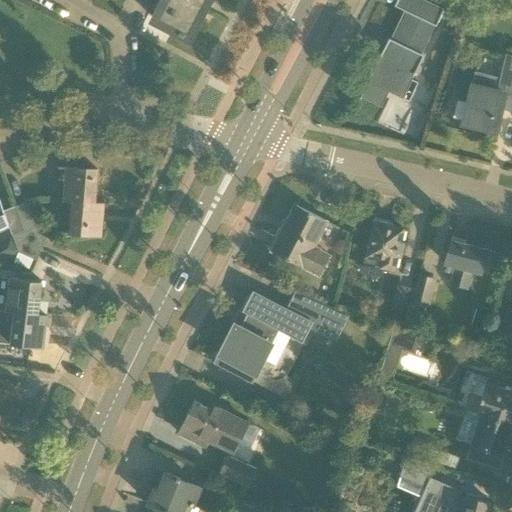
[(199,0),(156,0),(156,1),(155,0),(148,14),(189,36),(198,20),(195,19),(201,8),(203,9),(206,3),(199,0)]
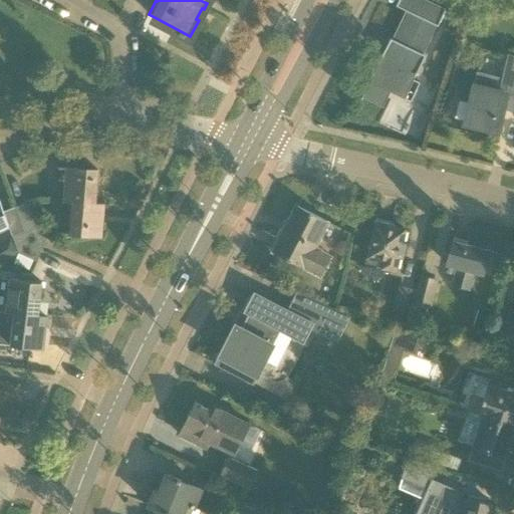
[(400,0),(397,6),(408,11),(394,40),(392,38),(382,55),(361,99),(362,99),(372,78),(406,94),(404,98),(411,102),(412,100),(406,98),(417,74),(427,56),(422,53),(435,25),(439,27),(447,9),(445,9),(445,10),(423,0),(400,0)]
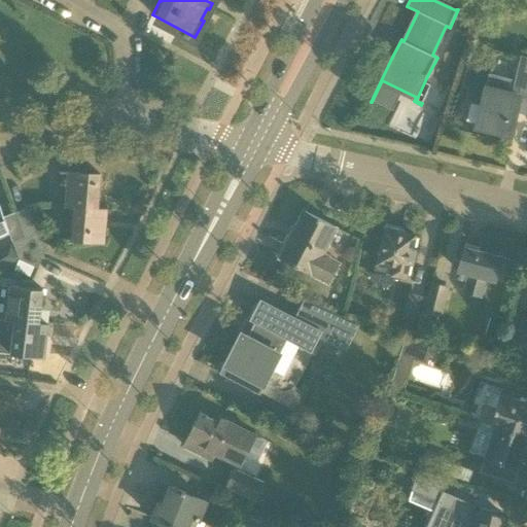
[(526,113),(526,57),(521,56),(515,79),(489,73),(486,88),(477,127),(511,135),(517,110),(526,113)]
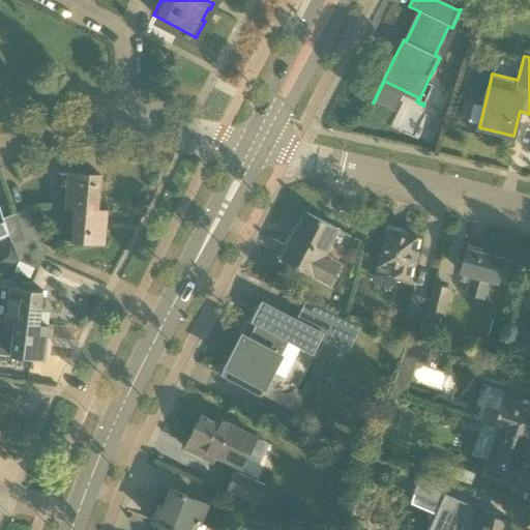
[(76,208),(98,208),(100,175),(68,173),(66,207),(76,208)]
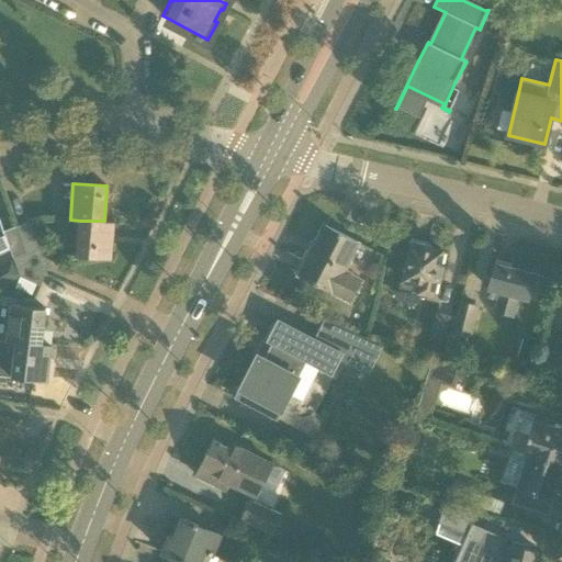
[(0,253),(10,248),(14,258),(25,254),(15,227),(4,232),(0,220),(0,253)]
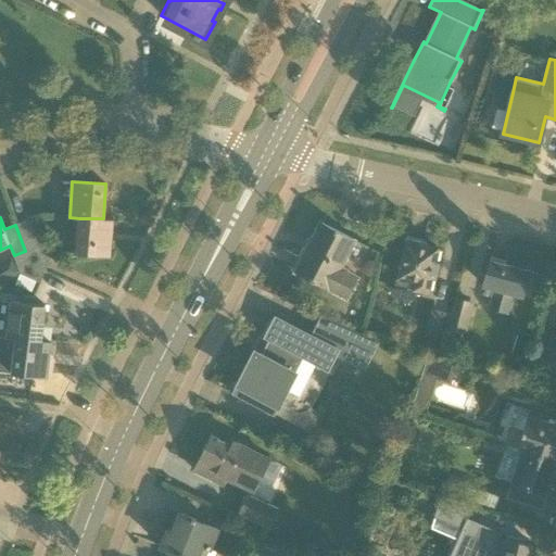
[(103,219),(103,218),(79,218),(76,253),(110,256),(113,219),(103,219)]
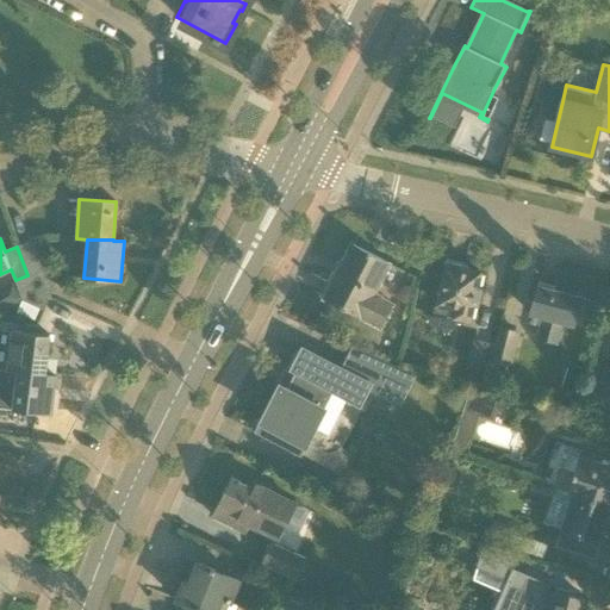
[(43,269),(41,263),(32,241),(17,247),(27,275),(43,269)]
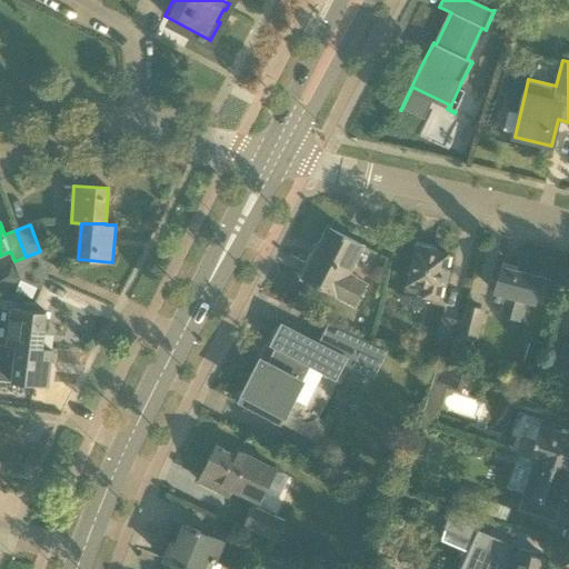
[(366,286),(347,276),(362,246),(329,228),(302,280),(336,297),(355,308),(366,286)]
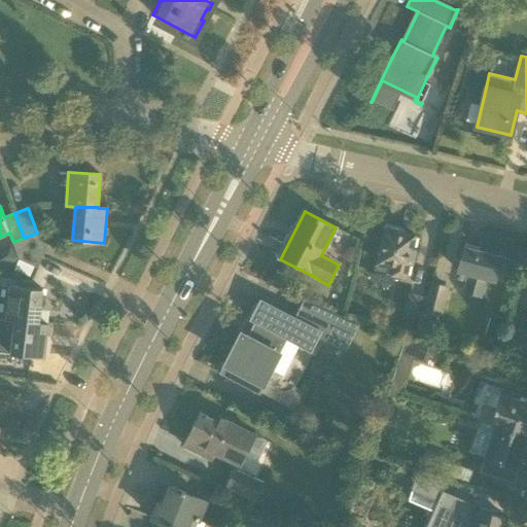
[(416,248),(412,247),(415,236),(385,229),(374,281),(393,285),(395,275),(406,277),(409,264),(412,265),(416,248)]
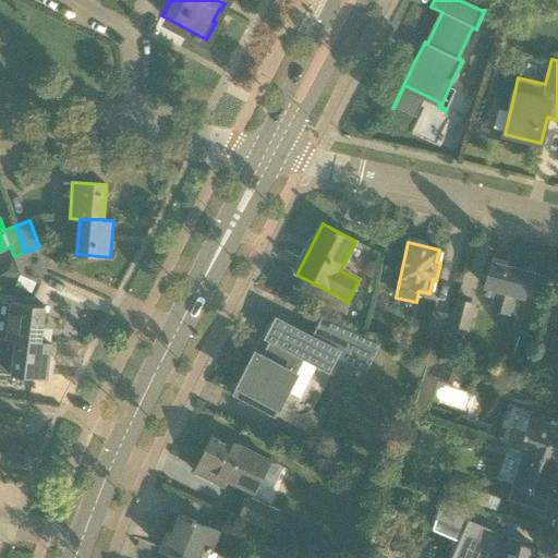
[(50,258),(41,254),(39,246),(25,252),(14,256),(14,258),(45,273),(50,258)]
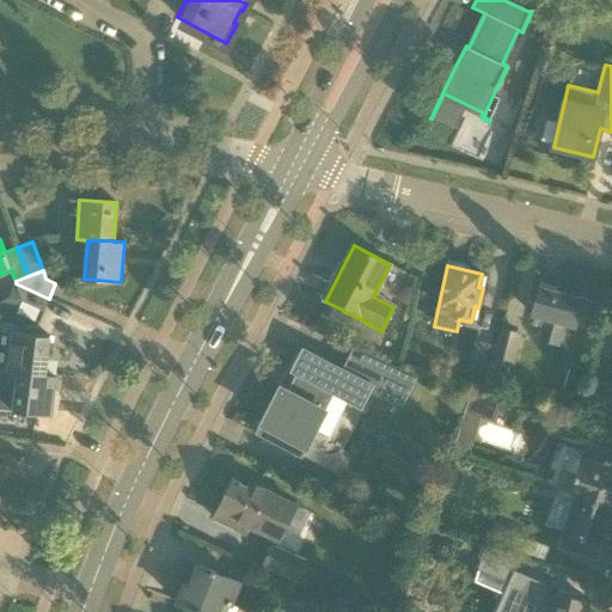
[(44,311),(49,299),(16,283),(23,301),(44,311)]
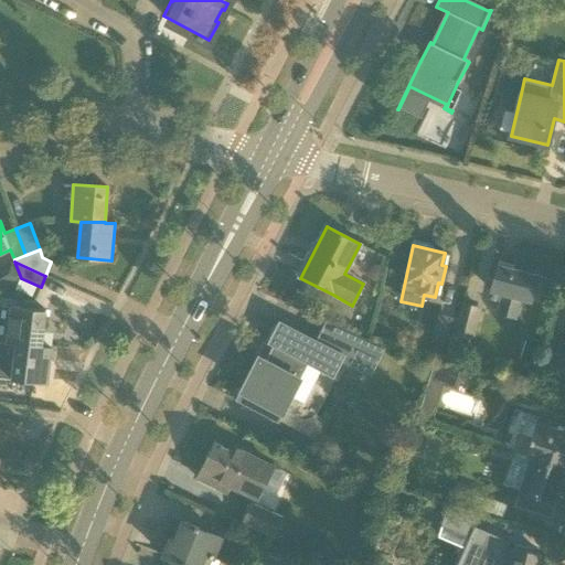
[(19,278),(12,264),(0,269),(7,284),(19,278)]
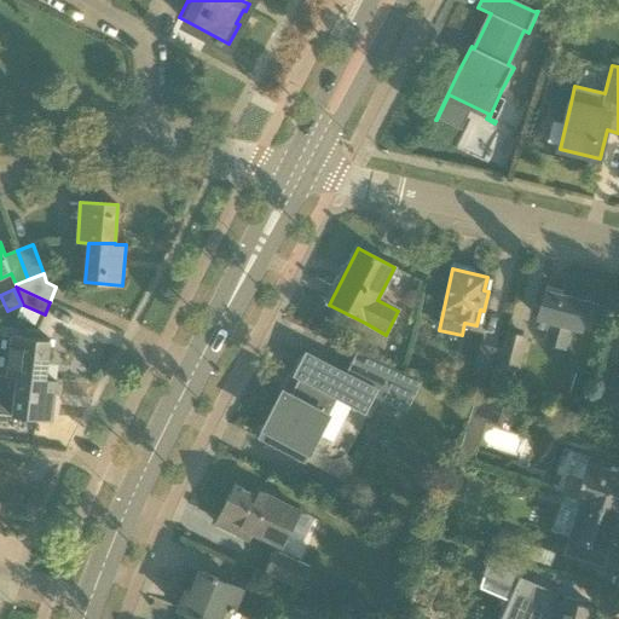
[(570,327),(582,330),(589,302),(545,290),(538,318),(551,322),(545,343),(563,348),(570,327)]
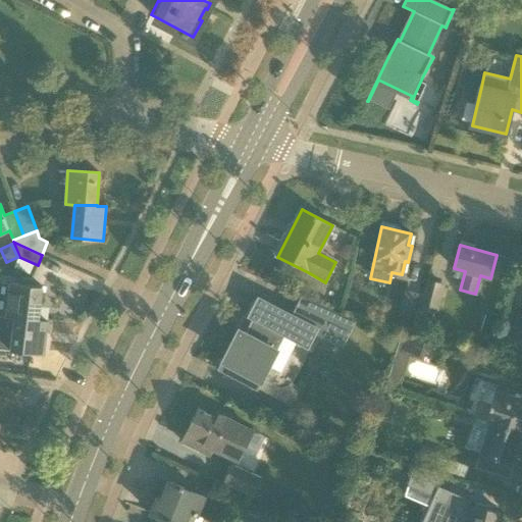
[(424,311),(436,314),(444,282),(431,279),(424,311)]
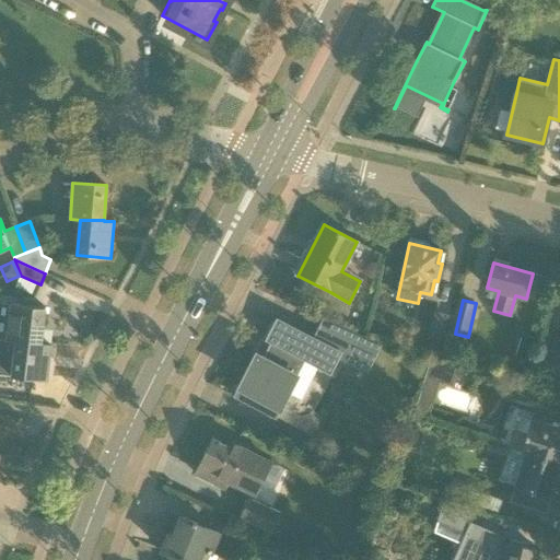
[(16,341),(41,342),(45,307),(12,303),(8,340),(16,341)]
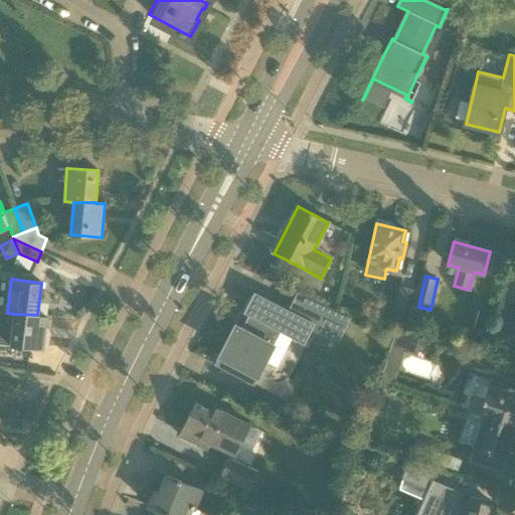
[(398,285),(394,301),(408,304),(412,288),(398,285)]
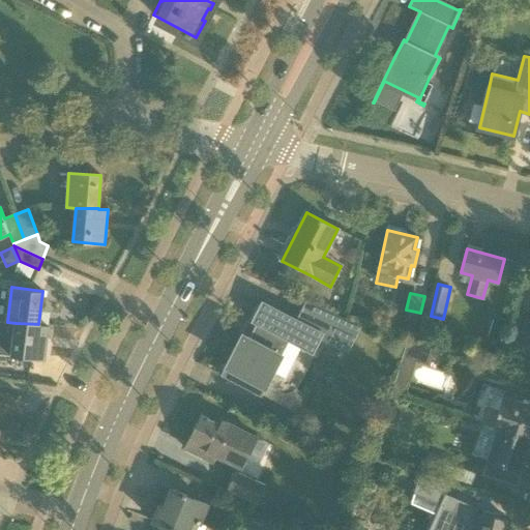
[(260,324),(251,341),(249,343),(305,372),(315,354),(311,352),(319,337),(346,351),(357,328),(306,302),(296,322),(262,304),(254,321),(260,324)]
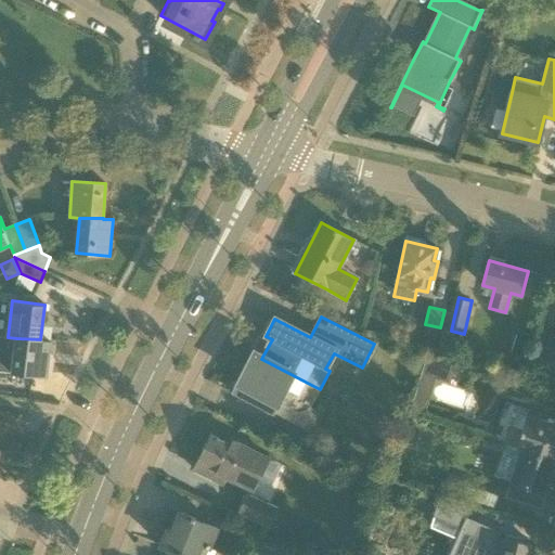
[(16,338),(8,337),(0,336),(0,371),(46,377),(51,340),(40,339),(16,338)]
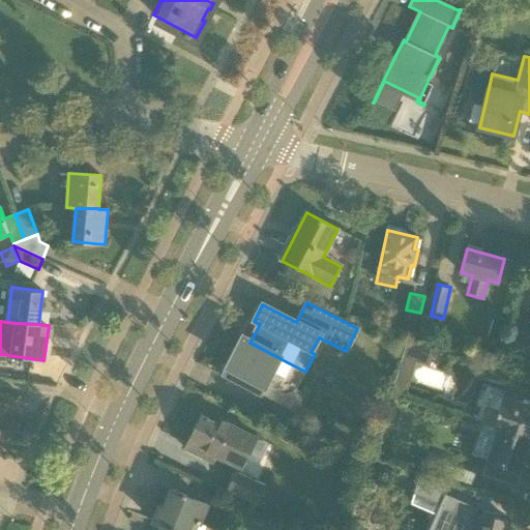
[(242,336),(241,339),(223,374),(262,394),(265,388),(284,398),(294,393),(305,372),(249,343),(251,341),(242,336)]
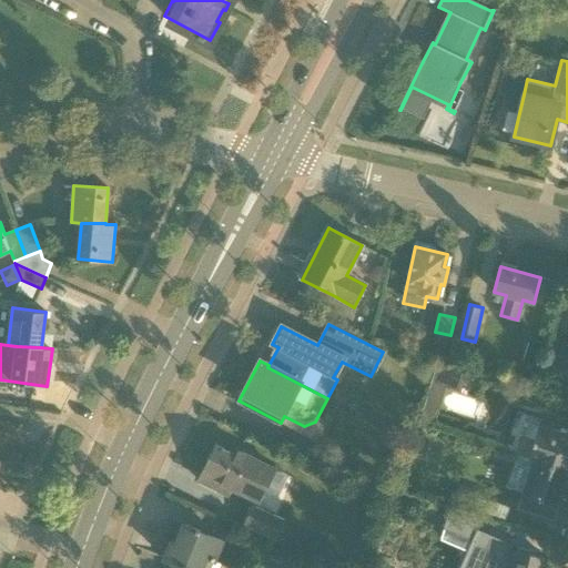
[(466,374),(438,365),(429,391),(445,396),(446,389),(460,393),(466,374)]
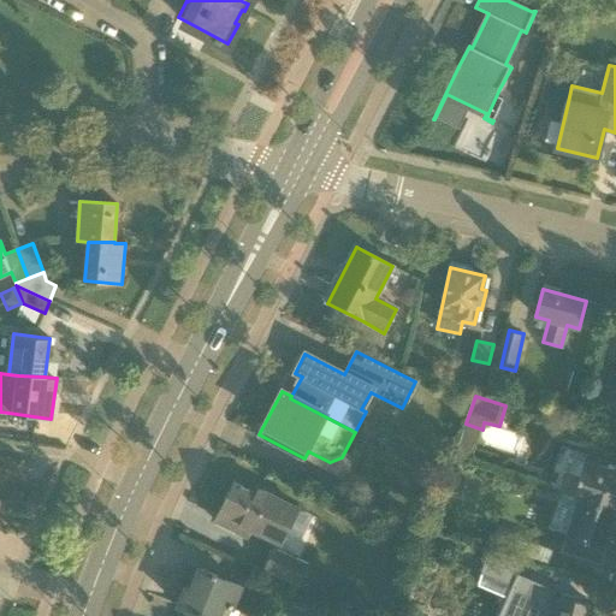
[(580,497),(615,508),(615,469),(586,460),(580,477),(566,472),(560,490),(580,497)]
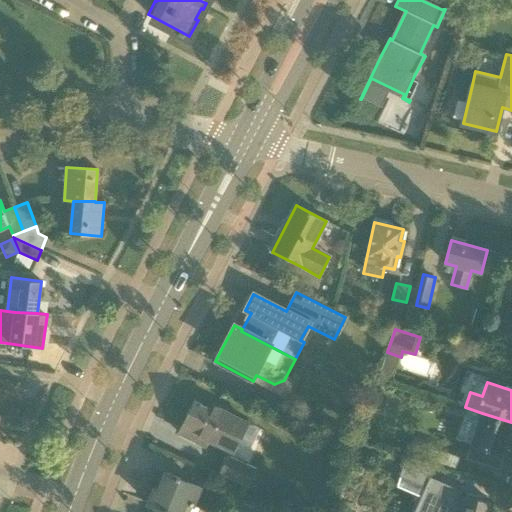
[(199,434),(211,440),(223,446),(223,445),(233,450),(247,422),(237,418),(238,417),(213,405),(211,409),(195,401),(184,422),(201,430),(199,434)]
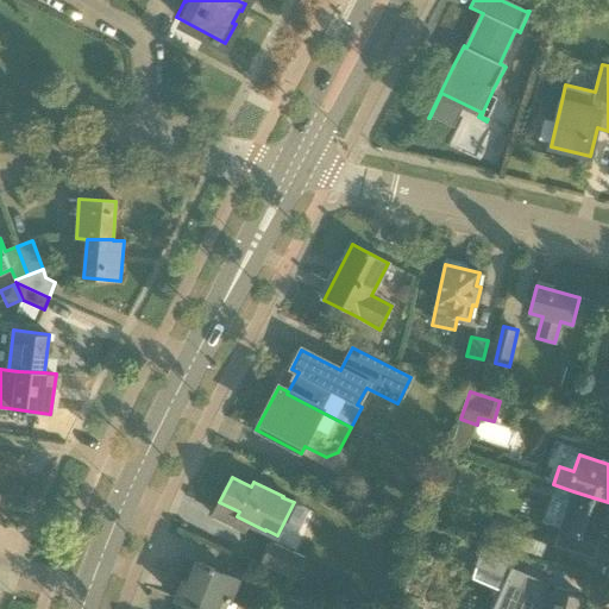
[(608,502),(573,491),(562,528),(558,540),(594,552),(597,541),(598,541),(608,508),(608,502)]
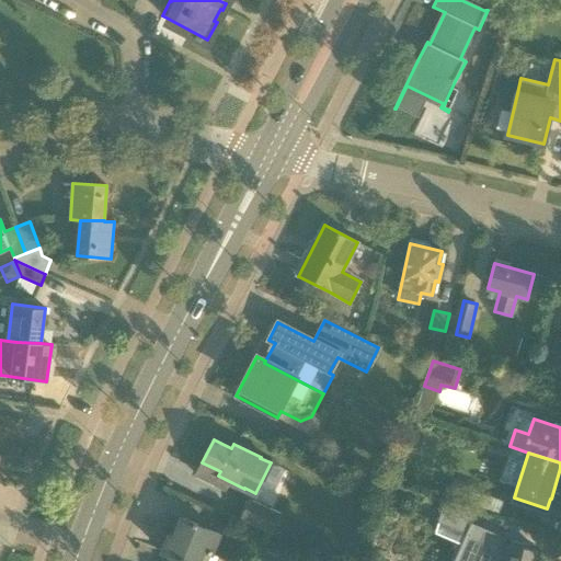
[(272,534),(281,514),(251,500),(241,519),(272,534)]
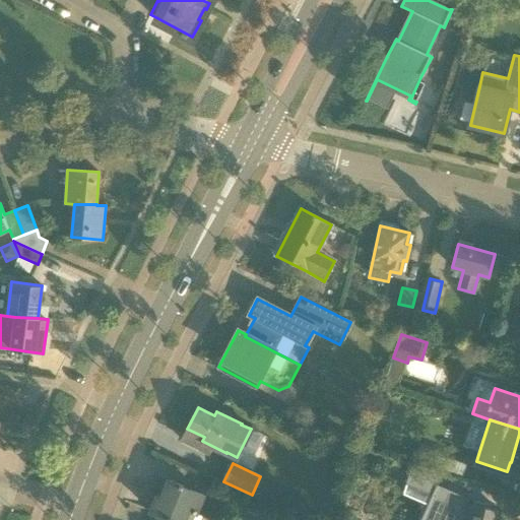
[(411,463),(408,477),(440,486),(444,471),(411,463)]
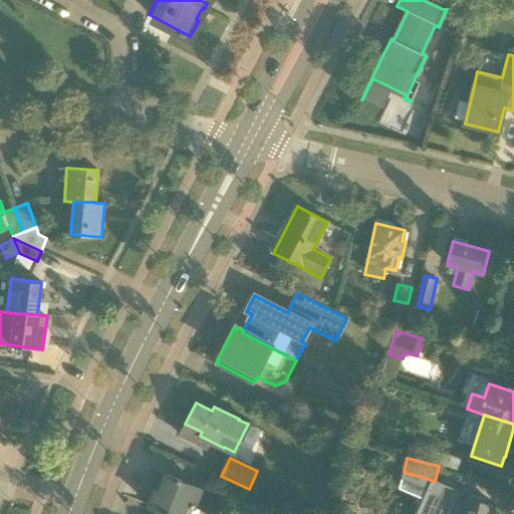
[(190,513),(193,507),(201,488),(181,481),(182,480),(167,474),(161,492),(156,490),(150,506),(164,512),(163,513),(190,513)]
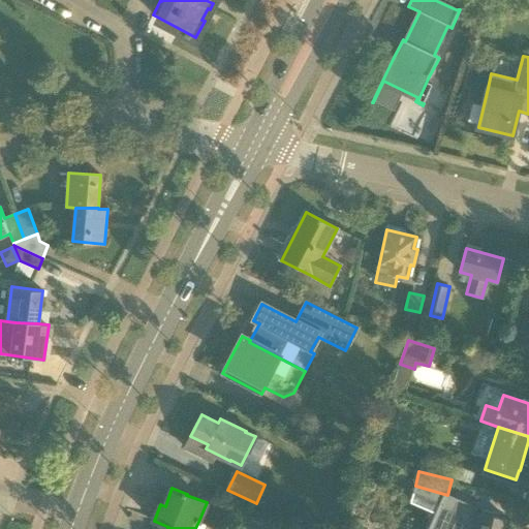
[(477,518),(439,501),(431,522),(435,524),(433,528),(504,528),(507,519),(479,512),(477,518)]
